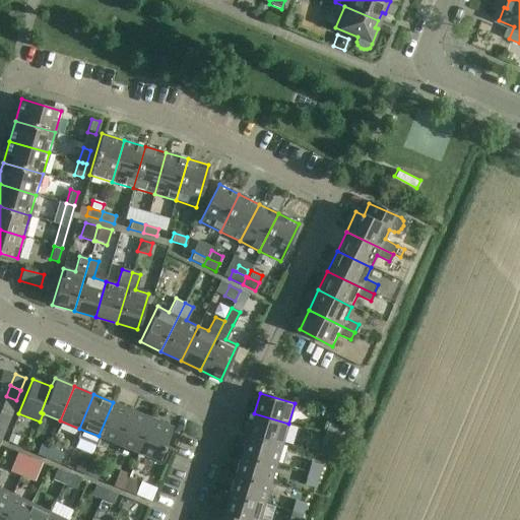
[(118,445),(132,410),(113,402),(99,436),(118,445)]
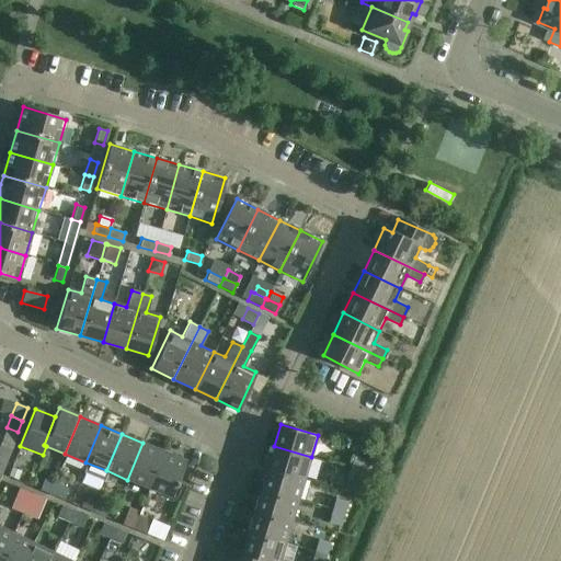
[(148,488),(163,450),(142,443),(127,480),(148,488)]
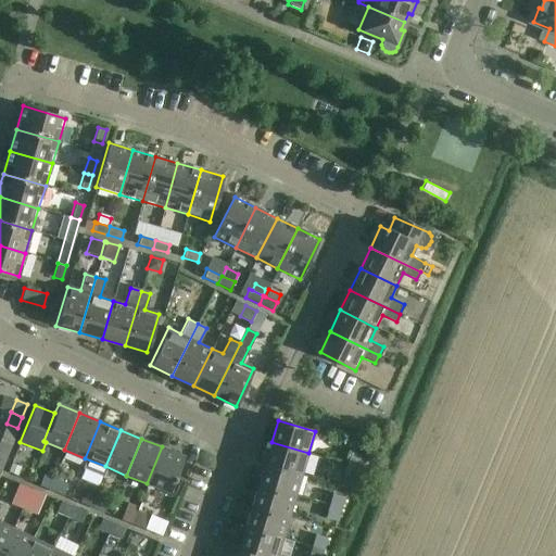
[(0,440),(0,455),(5,458),(11,445),(0,440)]
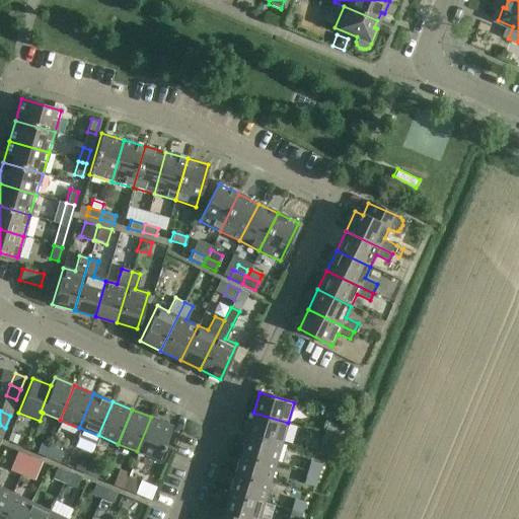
[(282,443),(288,423),(253,413),(247,433),(282,443)]
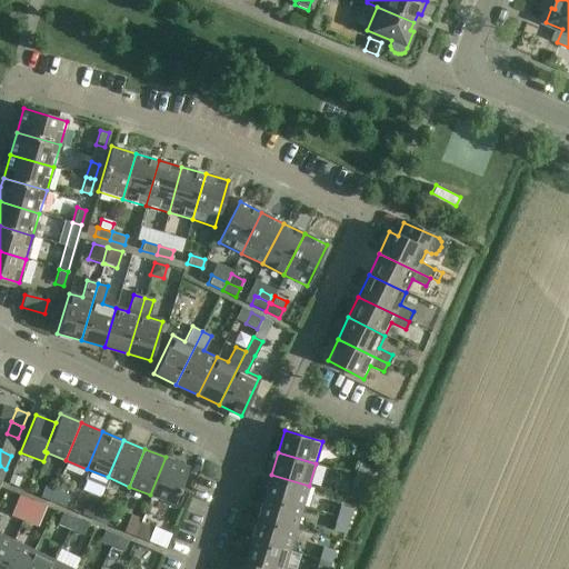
[(166,457),(150,495),(172,505),(188,467),(166,457)]
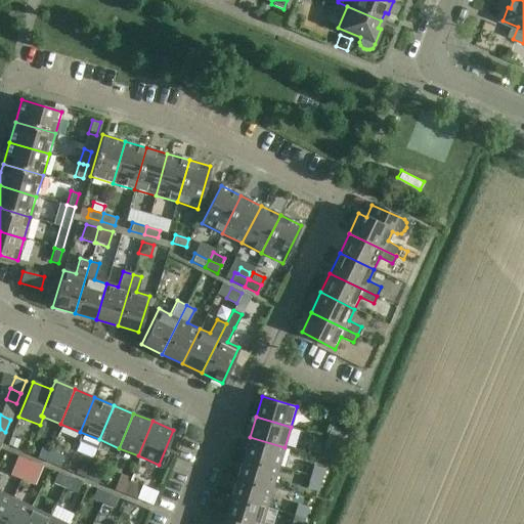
[(326,438),(337,441),(341,429),(331,426),(326,438)]
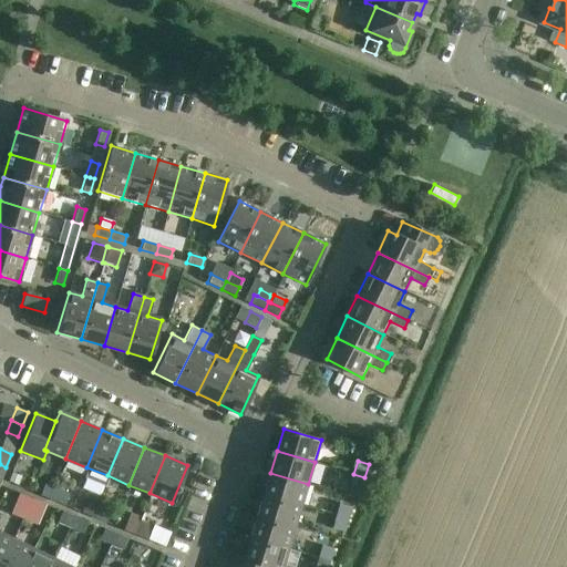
[(11,472),(8,481),(18,485),(21,476),(12,473),(11,472)]
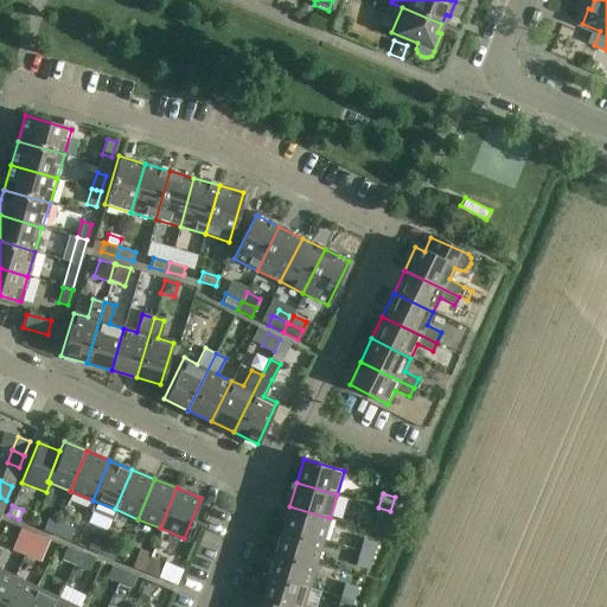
[(321,543),(330,518),(289,506),(281,530),(321,543)]
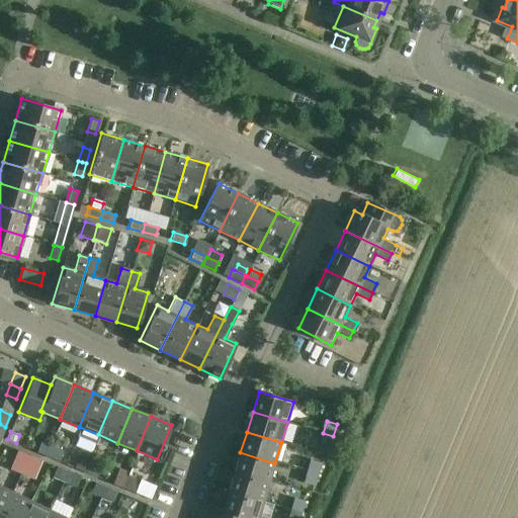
[(330,447),(333,436),(323,433),(320,443),(330,447)]
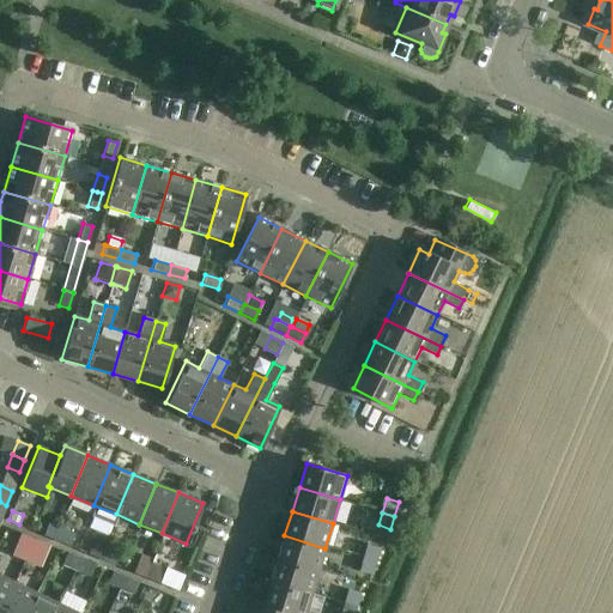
[(56,542),(61,532),(48,526),(43,538),(56,542)]
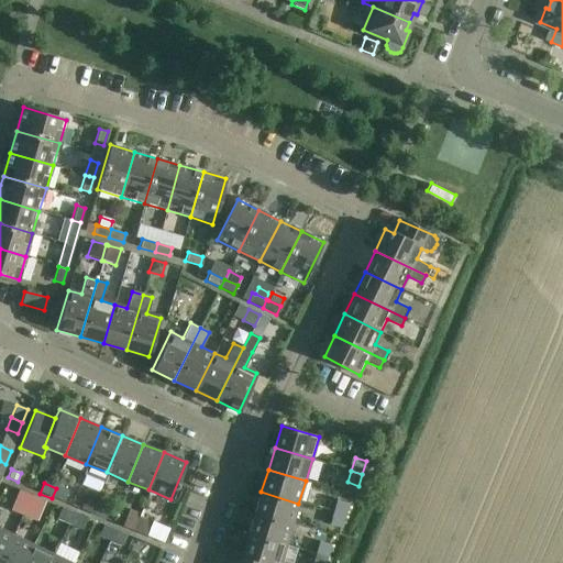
[(56,488),(52,498),(64,504),(68,493),(56,488)]
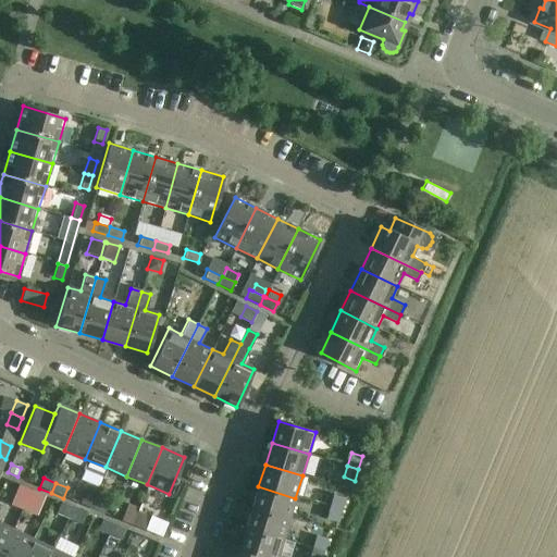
[(20,484),(14,496),(25,500),(31,490),(20,484)]
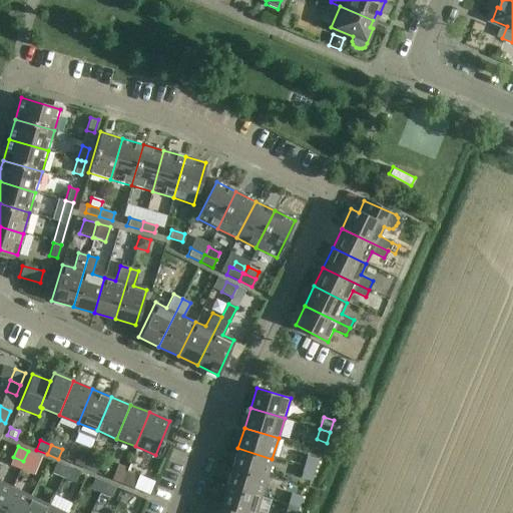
[(267,478),(272,459),(237,448),(231,468),(267,478)]
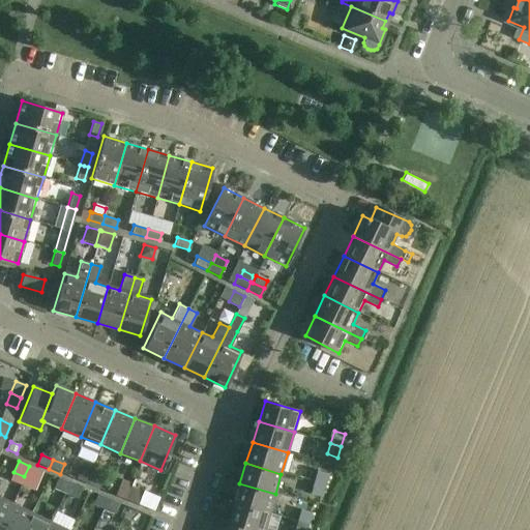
[(29,466),(24,476),(36,481),(41,471),(41,470),(29,466)]
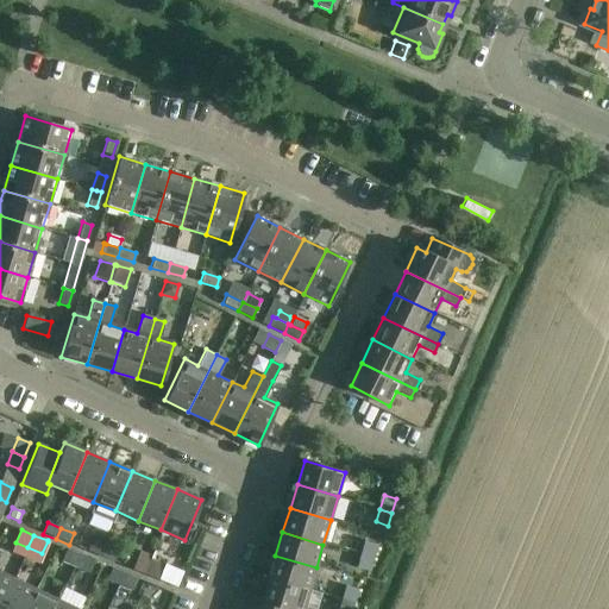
[(96,556),(101,542),(92,539),(87,552),(96,556)]
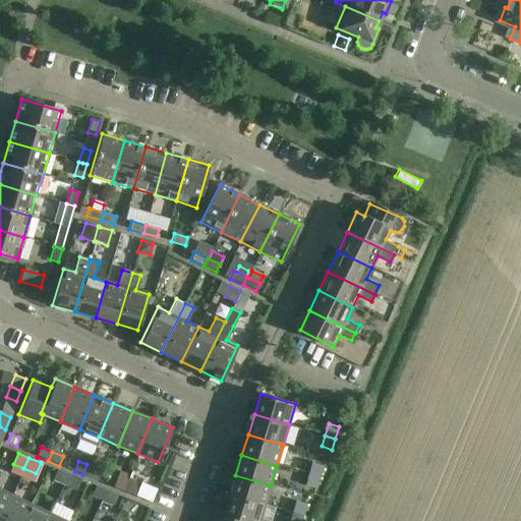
[(307,473),(319,477),(322,465),(311,462),(307,473)]
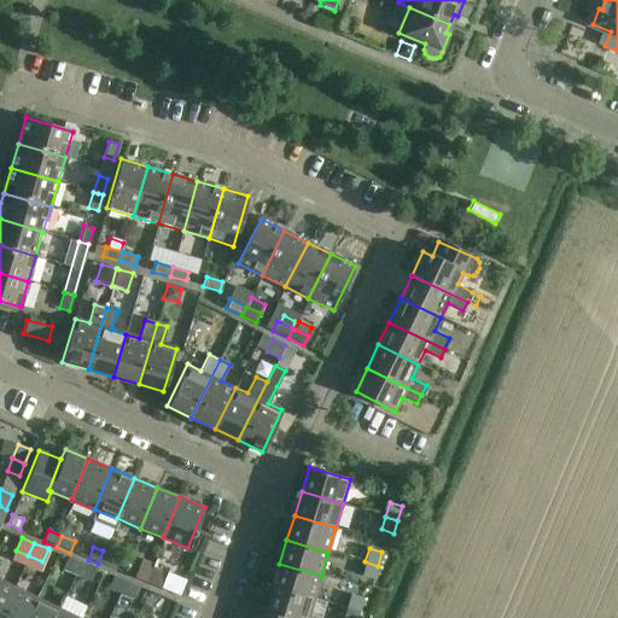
[(103,551),(98,564),(114,570),(118,558),(103,551)]
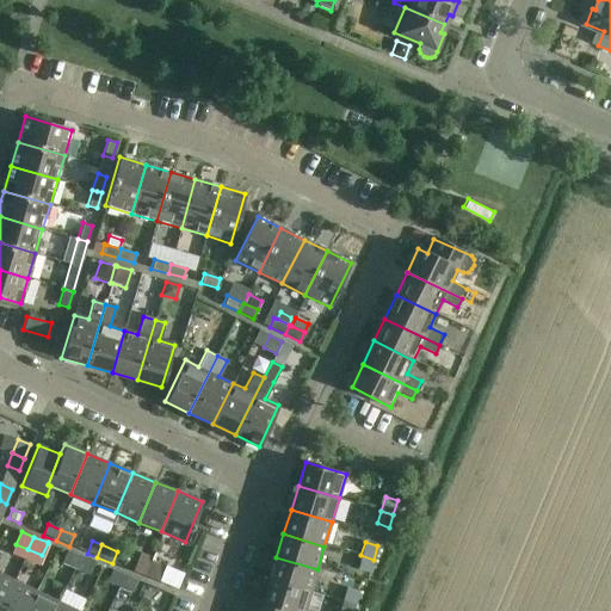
[(75,572),(81,557),(68,553),(62,566),(75,572)]
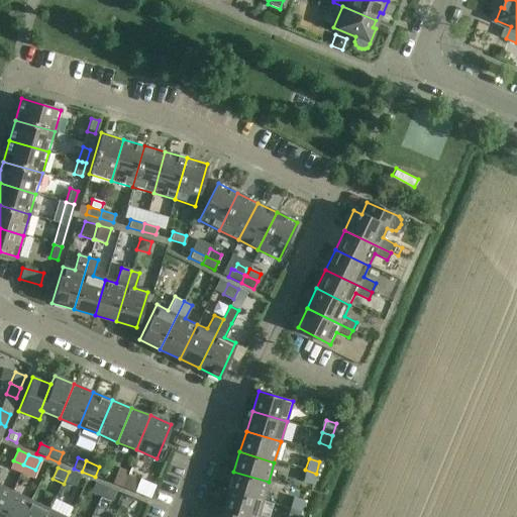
[(313,485),(316,474),(305,470),(302,482),(313,485)]
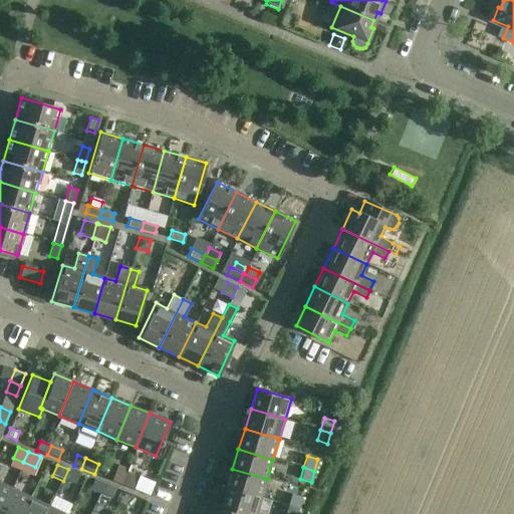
[(68,469),(63,481),(75,486),(80,474),(68,469)]
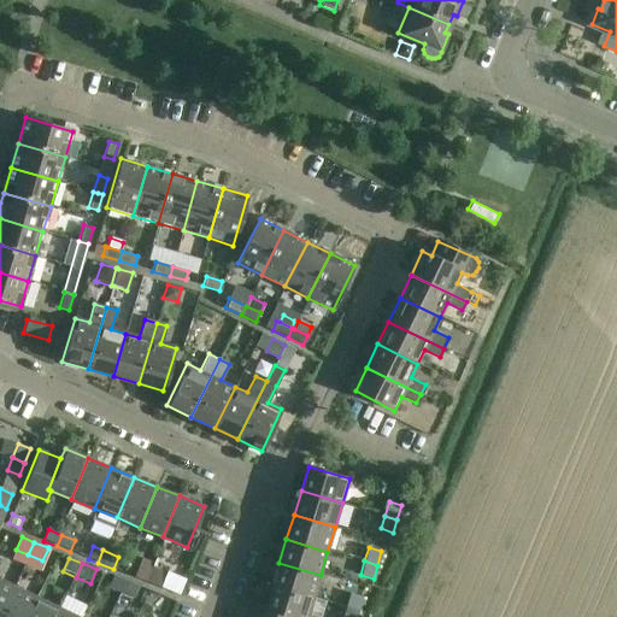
[(313,598),(321,575),(278,563),(272,585),(288,589),(313,598)]
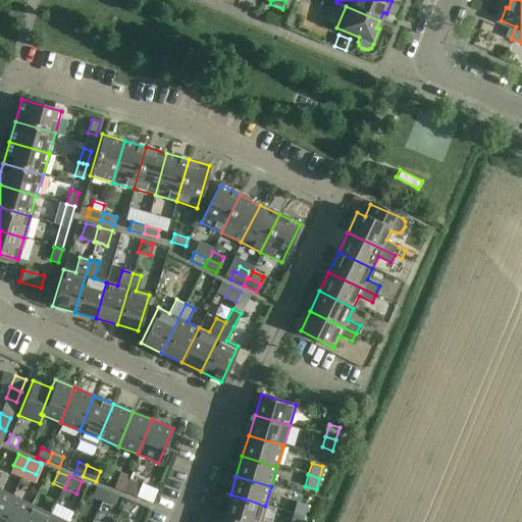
[(126,493),(131,483),(119,479),(115,488),(126,493)]
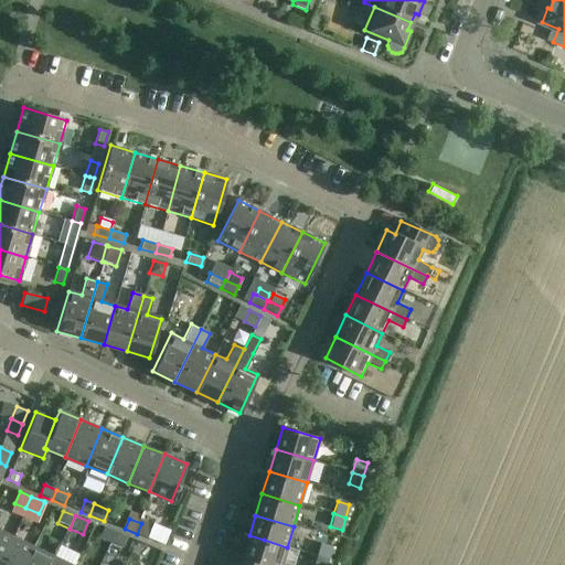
[(141,523),(137,534),(149,540),(153,529),(141,523)]
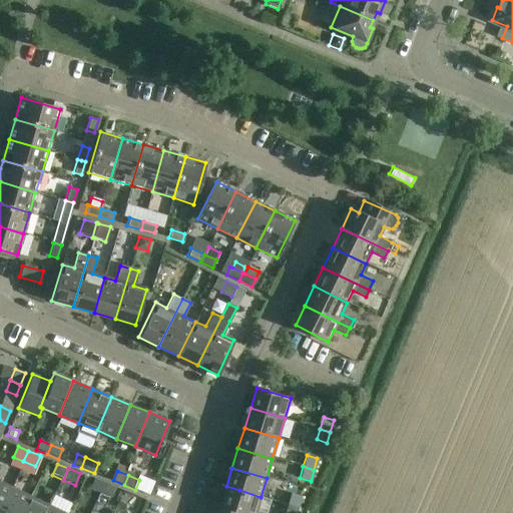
[(0,509),(11,486),(0,480),(0,509)]
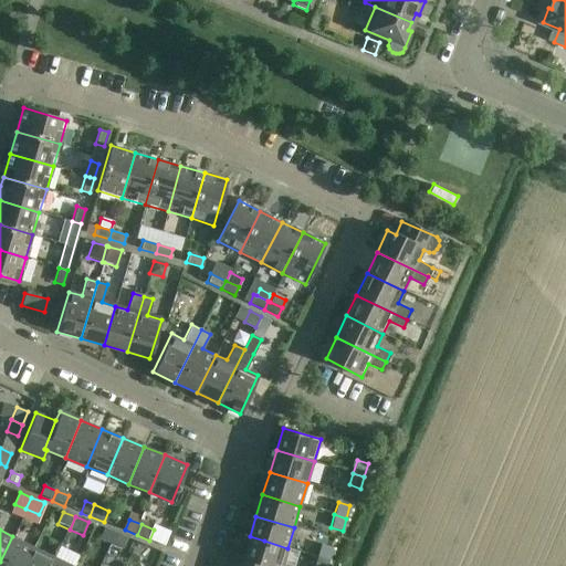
[(111,546),(115,534),(103,530),(98,541),(111,546)]
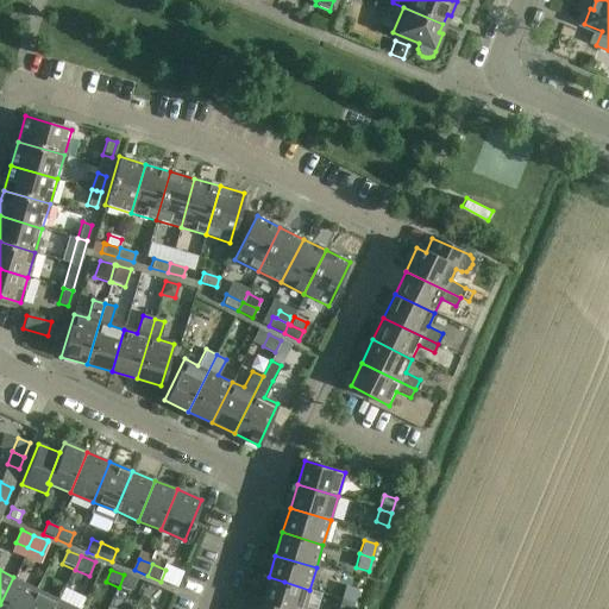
[(124,575),(119,588),(132,592),(137,581),(124,575)]
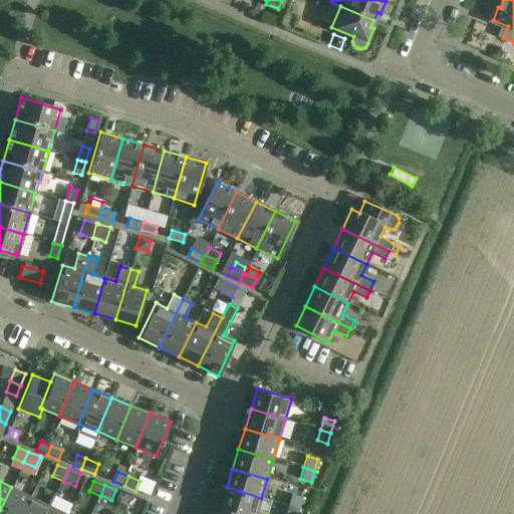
[(0,513),(20,513),(30,496),(11,487),(0,510),(0,513)]
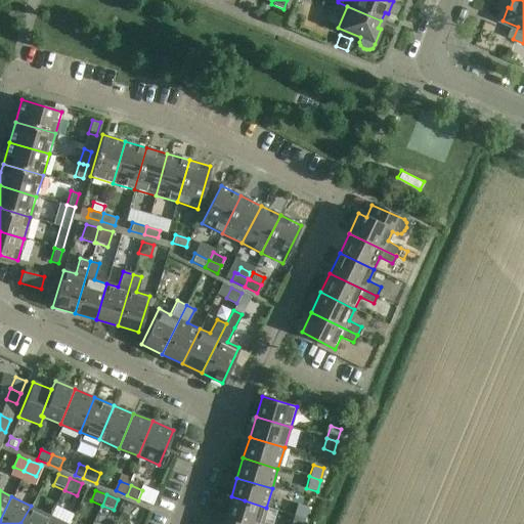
[(260,523),(266,508),(245,500),(231,496),(225,516),(225,517),(245,523),(249,523),(260,523)]
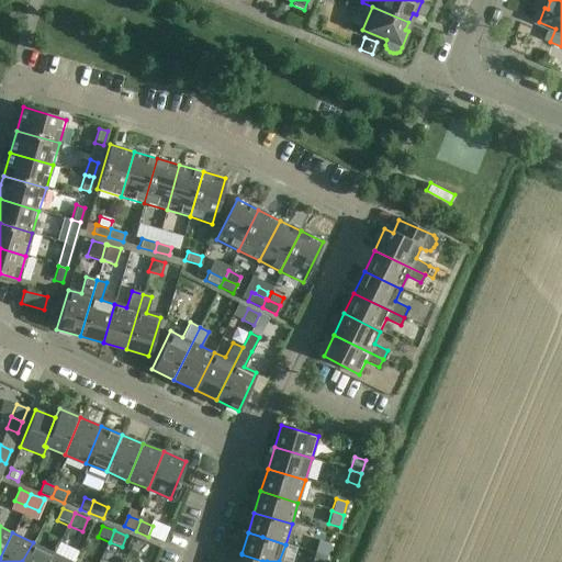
[(314,552),(326,557),(329,543),(318,540),(314,552)]
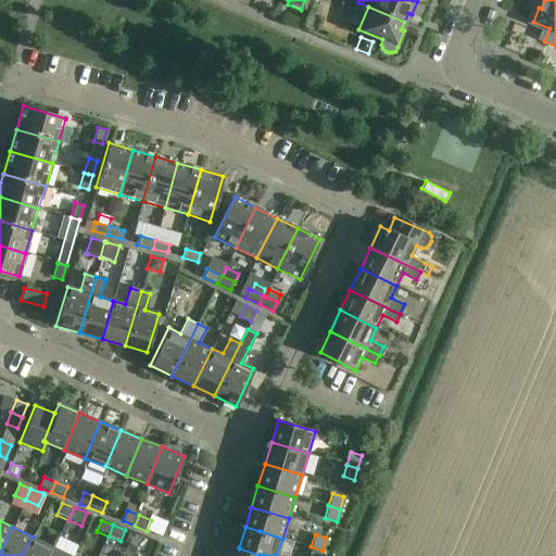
[(47,555),(52,546),(33,536),(22,555),(47,555)]
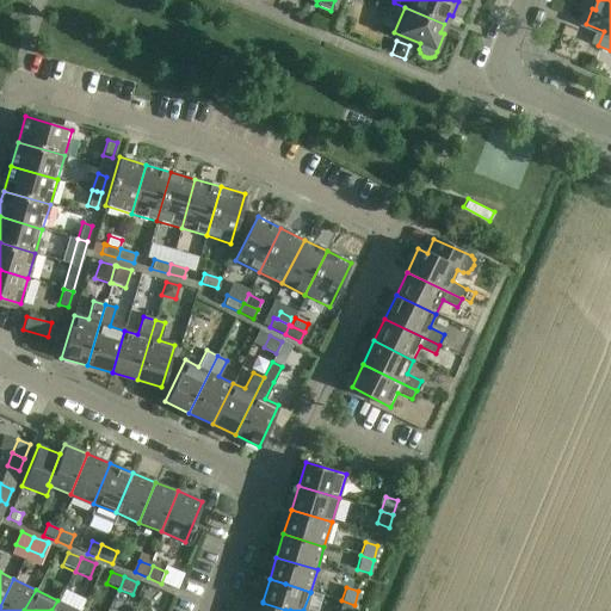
[(263,603),(263,602),(252,598),(248,610),(290,610),(285,610),(263,603)]
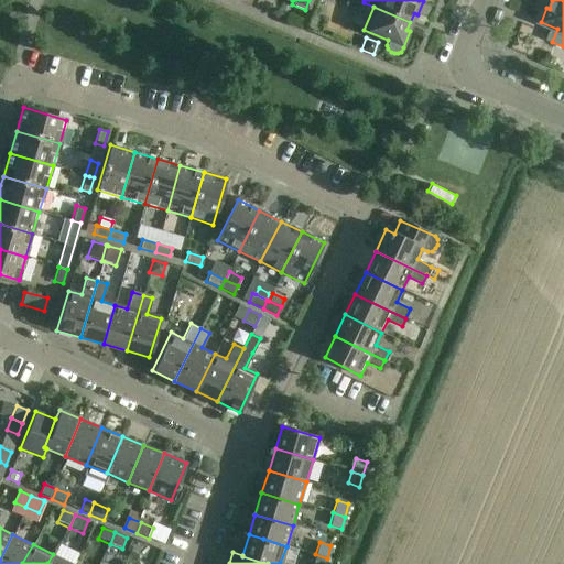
[(72,563),(73,563),(53,554),(47,563),(72,563)]
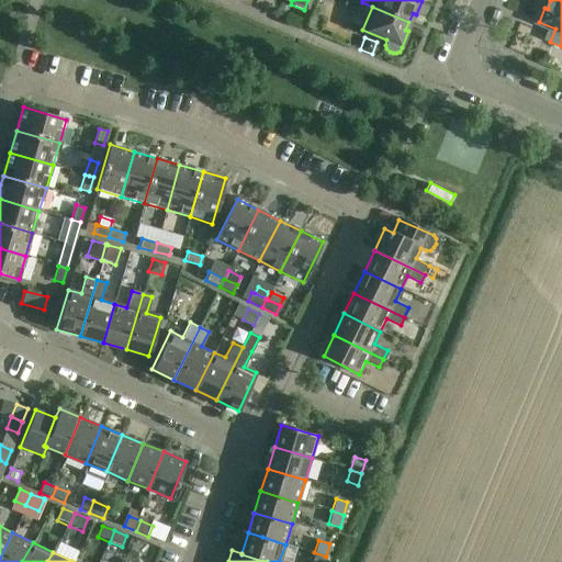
[(323,561),(326,557),(314,552),(311,561),(323,561)]
